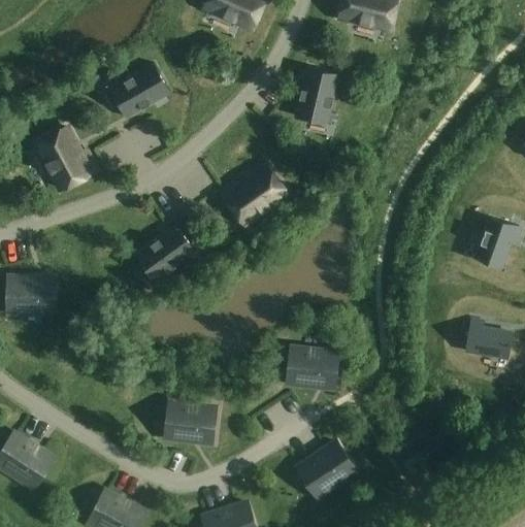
[(249,30),(261,0),(205,0),(202,9),(249,30)]
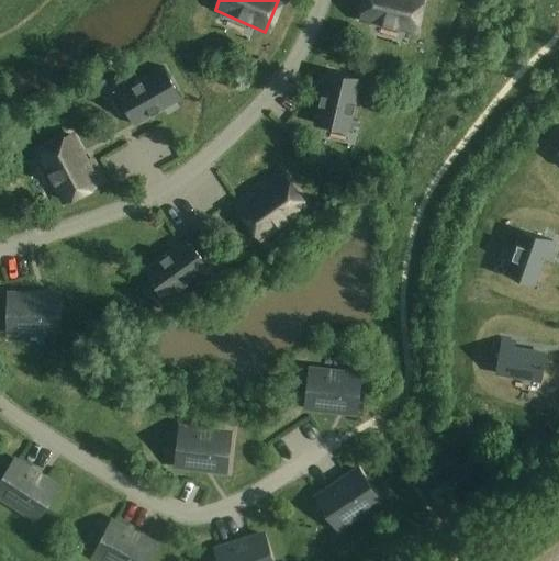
[(362,0),(359,20),(412,33),(420,0),(362,0)]
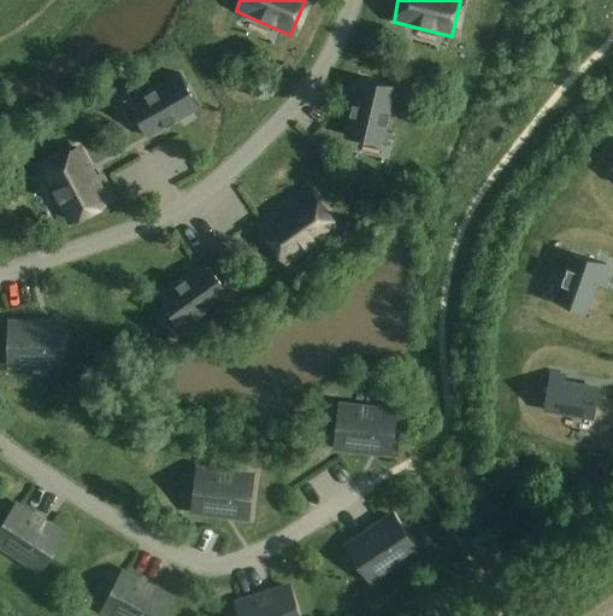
[(196,110),(177,76),(125,105),(143,139),(196,110)]
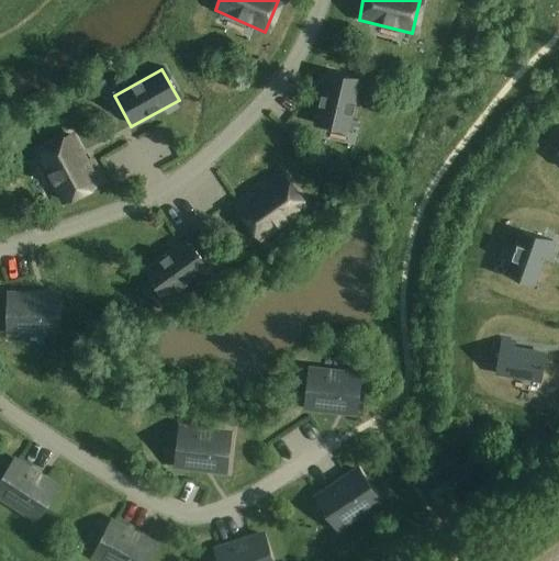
[(358,80),(324,73),(312,125),(346,134),(358,80)]
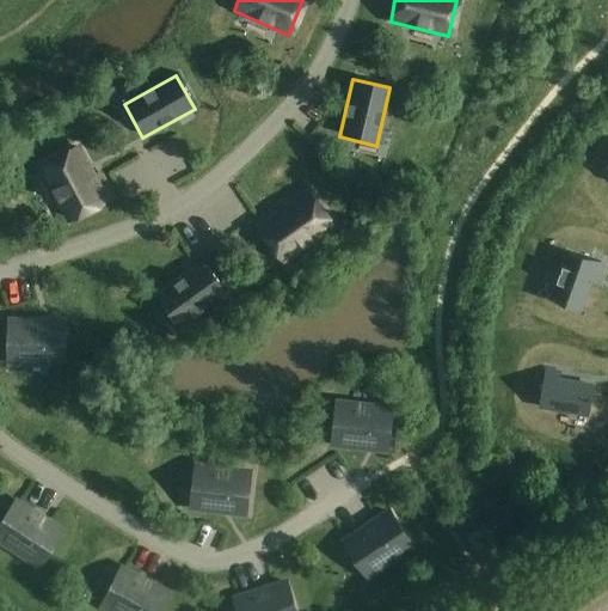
[(74,150),(40,169),(67,221),(108,200),(96,177),(91,179),(74,150)]
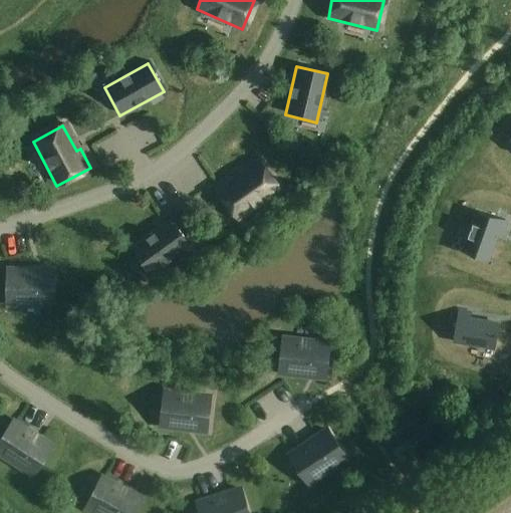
[(236,219),(276,191),(254,160),(237,172),(240,176),(217,192),(236,219)]
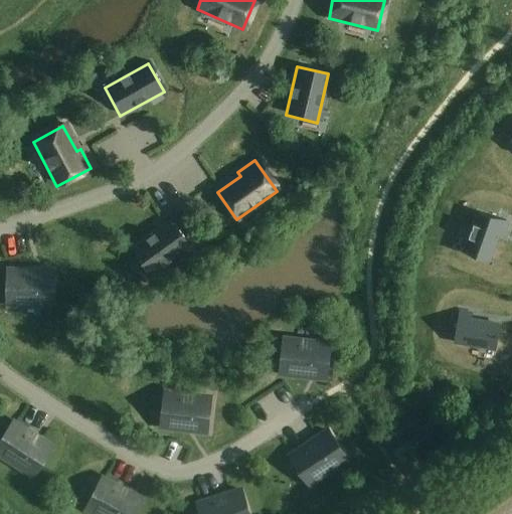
[(475,212),(461,252),(487,262),(497,232),(502,234),(506,223),(475,212)]
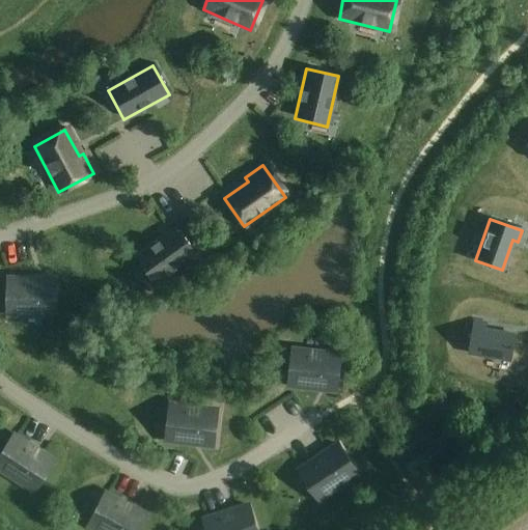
[(134,257),(153,284),(195,254),(175,227),(134,257)]
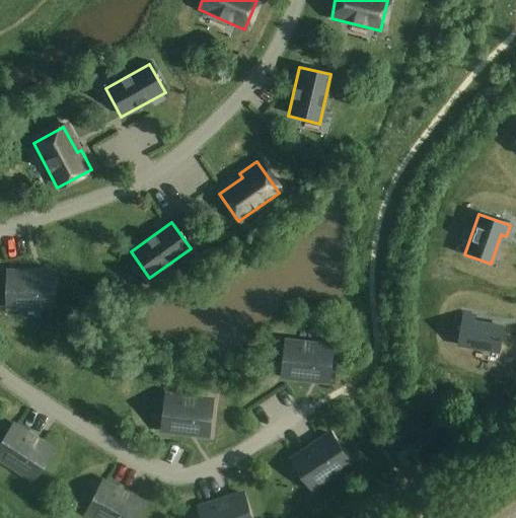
[(5,275),(5,307),(51,308),(52,276),(5,275)]
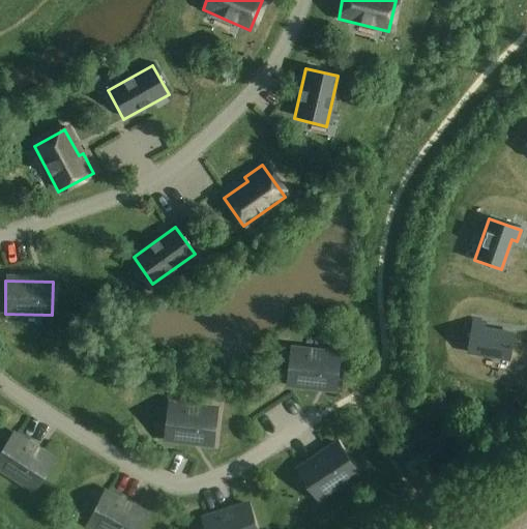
[(470,321),(465,353),(506,361),(511,334),(481,329),(482,324),(470,321)]
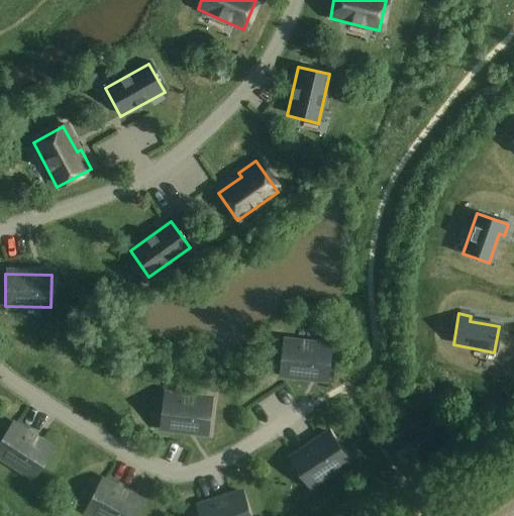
[(279,375),(324,380),(328,347),(283,342),(279,375)]
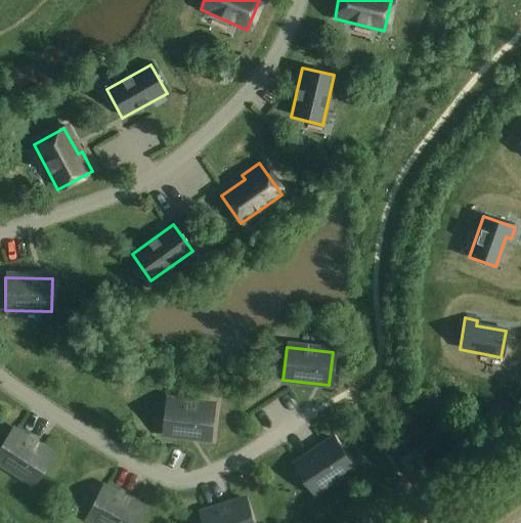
[(161,434),(208,440),(212,406),(165,401),(161,434)]
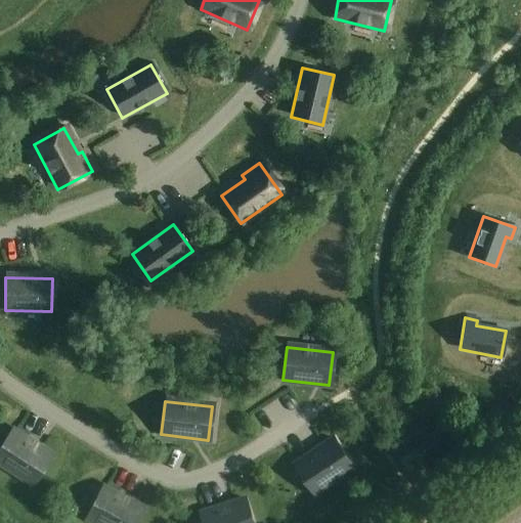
[(0,464),(32,485),(49,456),(10,432),(0,447),(0,464)]
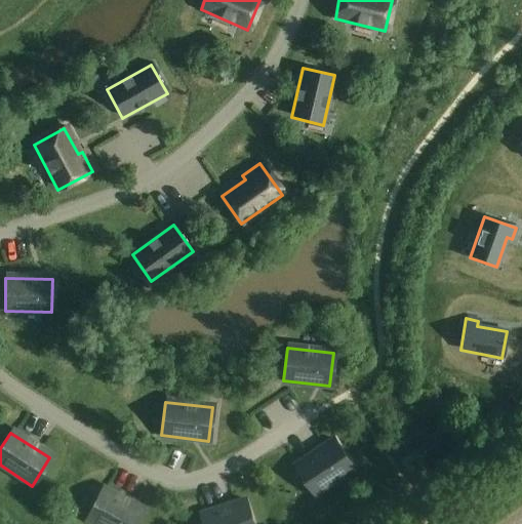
[(293,467),(312,494),(351,469),(332,441),(322,448),(293,467)]
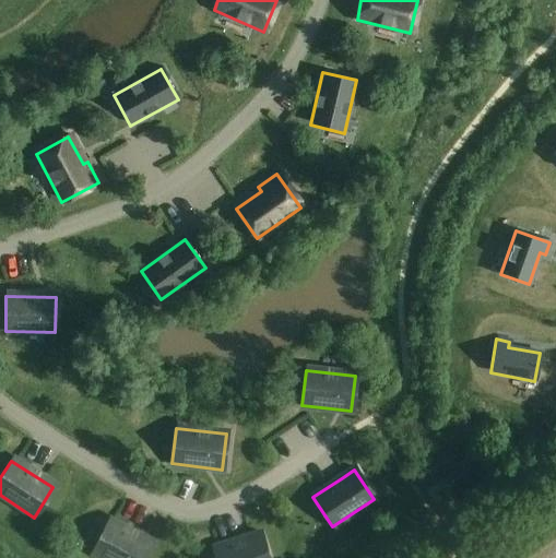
[(144,557),(152,545),(108,522),(91,553),(101,557),(144,557)]
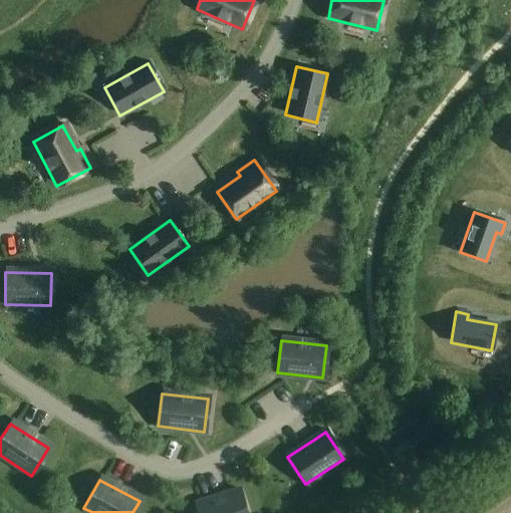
[(246,512),(239,491),(195,505),(198,512),(246,512)]
